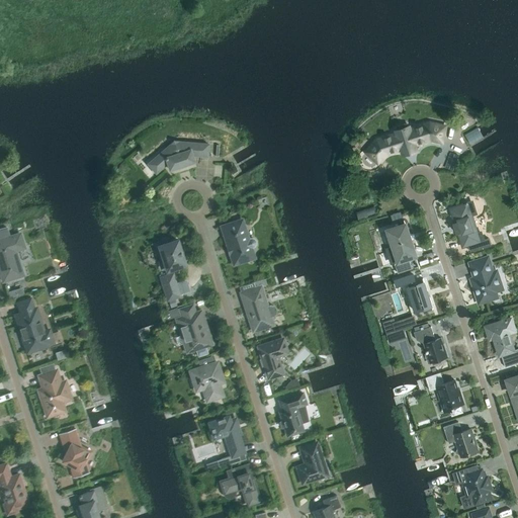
[(415,144),(431,140),(442,142),(446,125),(430,122),(410,128),(408,122),(395,126),(397,133),(377,140),(366,152),(378,163),(386,154),(402,149),(404,153),(417,149),(415,144)]
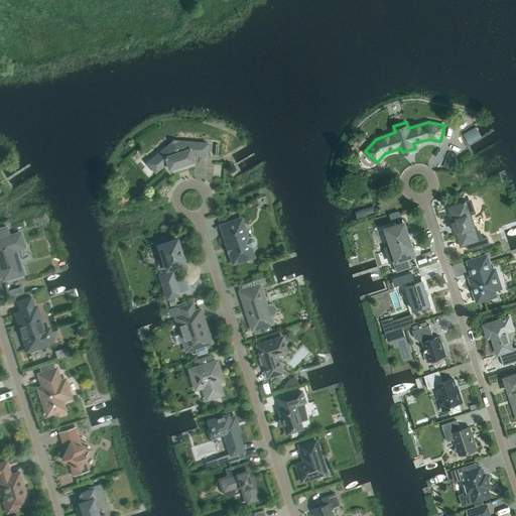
[(194,160),(191,154),(207,155),(208,143),(178,141),(178,142),(173,140),(170,145),(169,144),(147,163),(155,172),(166,162),(168,168),(194,160)]
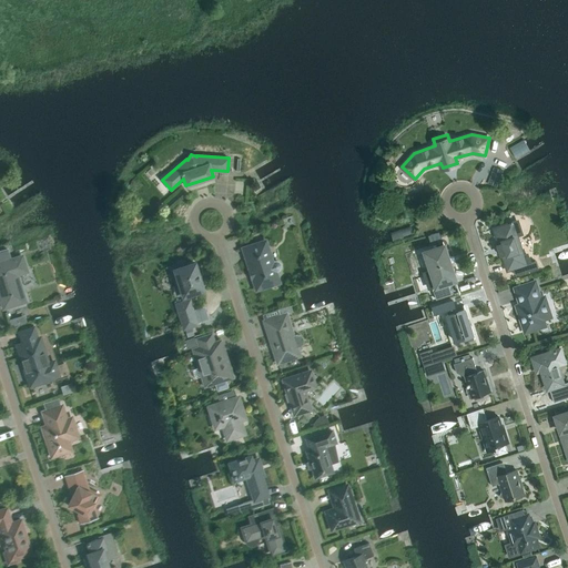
[(513,222),(513,221),(510,222),(510,223),(495,229),(499,244),(498,244),(501,255),(503,254),(508,270),(514,267),(516,275),(539,269),(536,261),(530,263),(527,254),(524,255),(517,235),(521,233),(518,221),(513,222)]
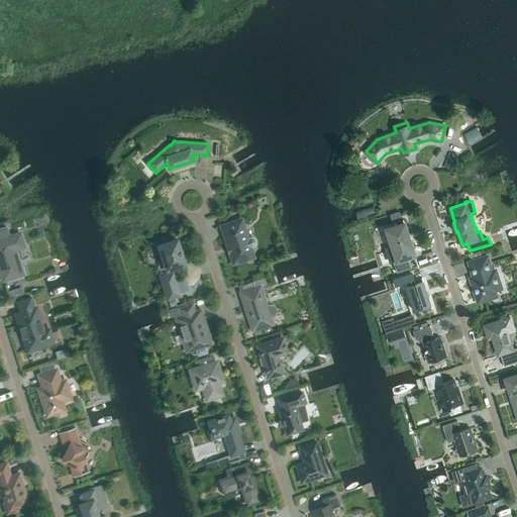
[(251,238),(249,238),(247,238),(241,219),(221,226),(233,263),(253,256),(250,247),(252,246),(254,245),(255,243),(254,240),(253,239),(251,238)]
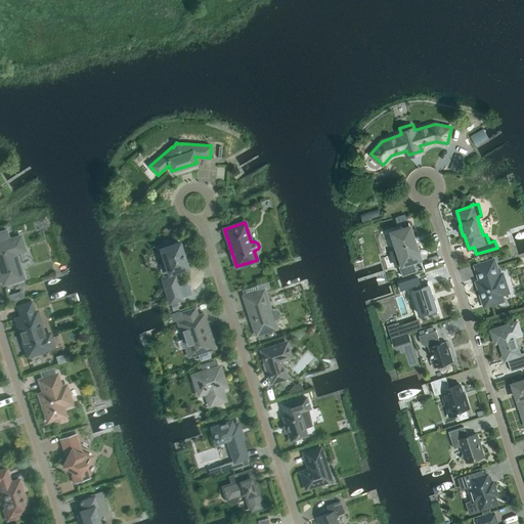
[(418,250),(410,226),(393,232),(400,256),(394,258),(397,266),(399,265),(402,275),(418,270),(411,253),(418,250)]
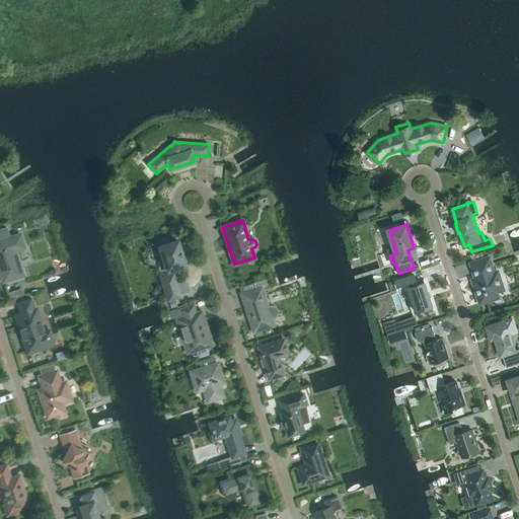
[(0,272),(3,281),(22,275),(15,250),(24,247),(19,234),(9,237),(5,227),(0,229),(0,272)]
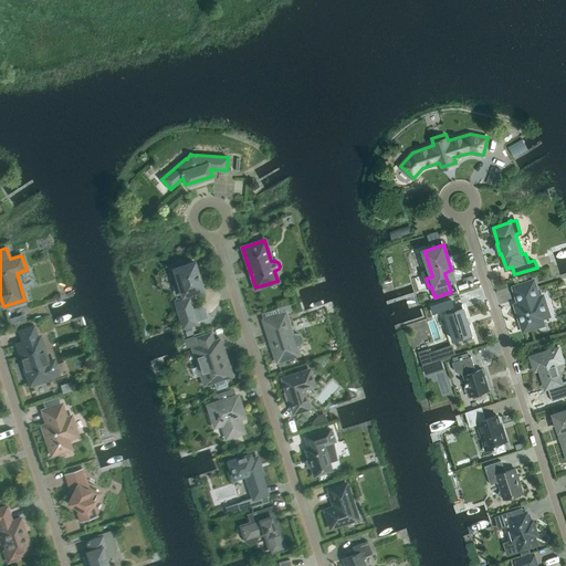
[(202,289),(194,262),(185,264),(185,263),(184,262),(182,261),(181,261),(179,261),(178,262),(177,263),(177,264),(176,265),(177,268),(174,268),(178,283),(177,284),(176,285),(176,286),(175,287),(176,289),(176,291),(177,292),(178,292),(180,292),(181,292),(182,295),(202,289)]
